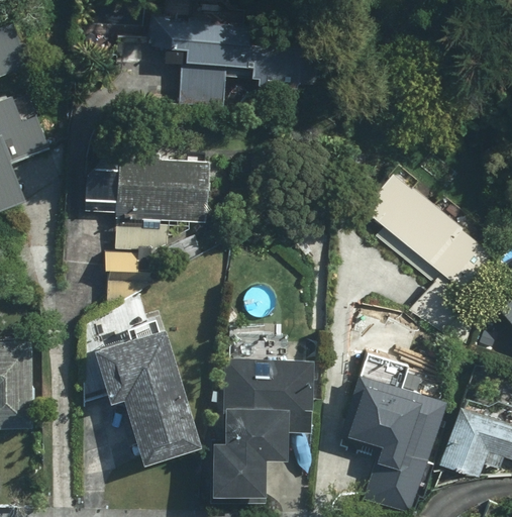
[(0,16),(0,69),(32,57),(14,11),(0,16)]
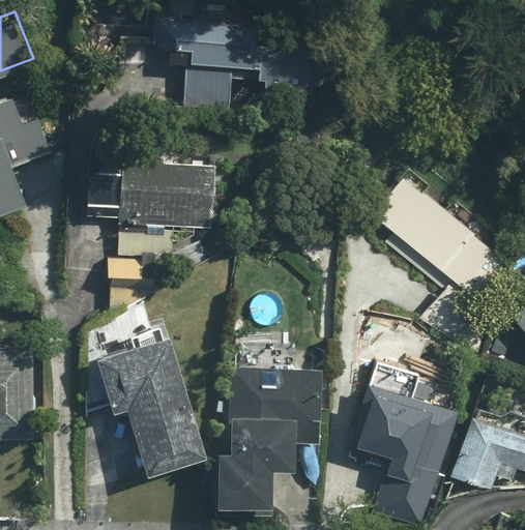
[(230,108),(232,66),(260,67),(260,88),(297,89),(299,48),(249,46),(250,23),(155,19),(154,50),(191,51),(188,106),(230,108)]
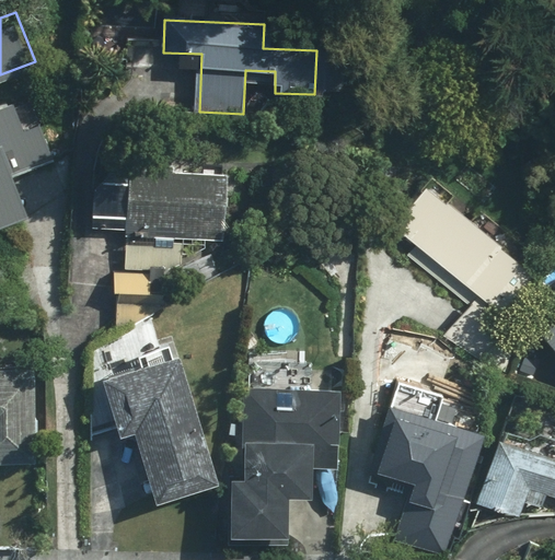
[(0,221),(34,208),(18,168),(62,150),(48,114),(27,123),(16,93),(0,98),(0,221)]
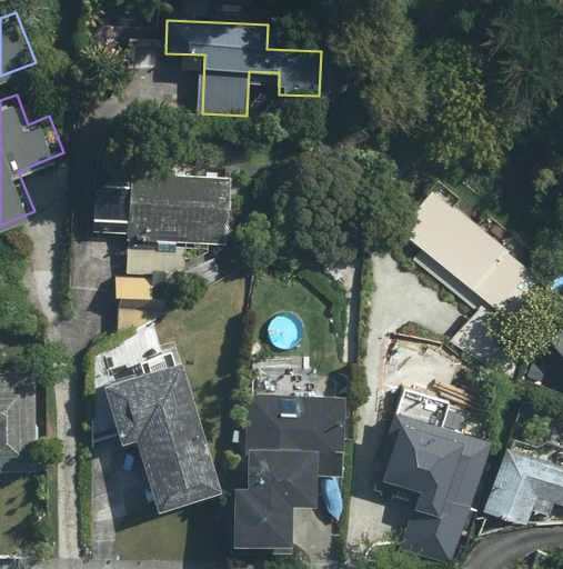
[(228,176),(133,171),(130,238),(224,242),(228,176)]
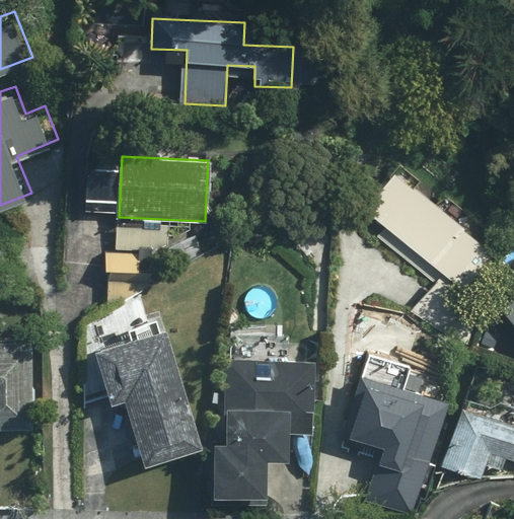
[(492,252),(394,174),(364,211),(462,289),(492,252)]
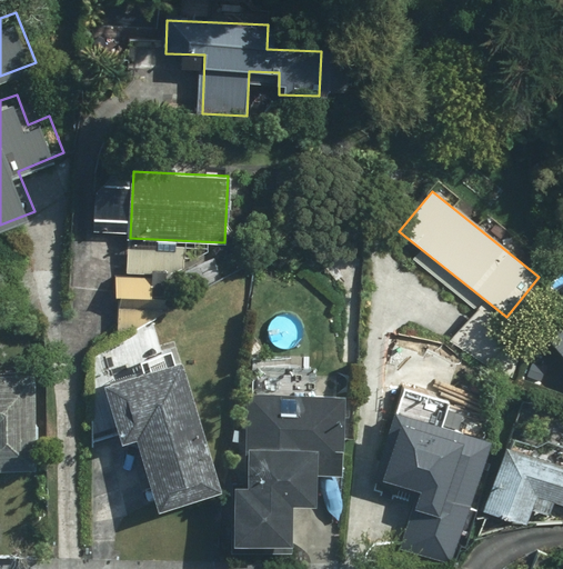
[(562,322),(546,337),(562,357),(562,322)]
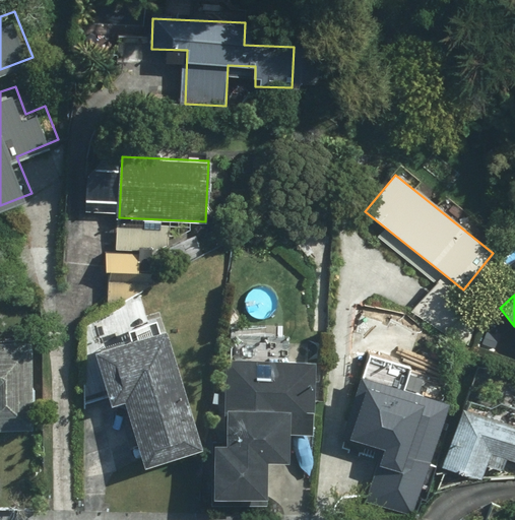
[(200,448),(166,334),(95,354),(110,401),(124,397),(144,465),(200,448)]
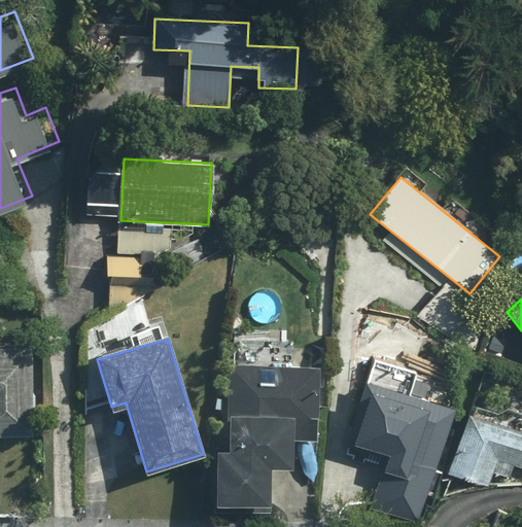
[(0,436),(32,435),(31,418),(36,418),(33,346),(0,347),(0,436)]
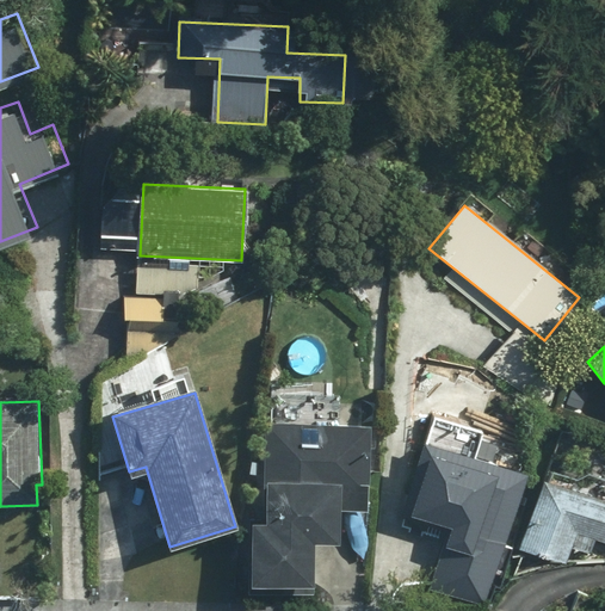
[(337,543),(338,510),(365,510),(366,425),(267,424),(265,524),(248,524),(248,584),(313,584),(313,543),(337,543)]
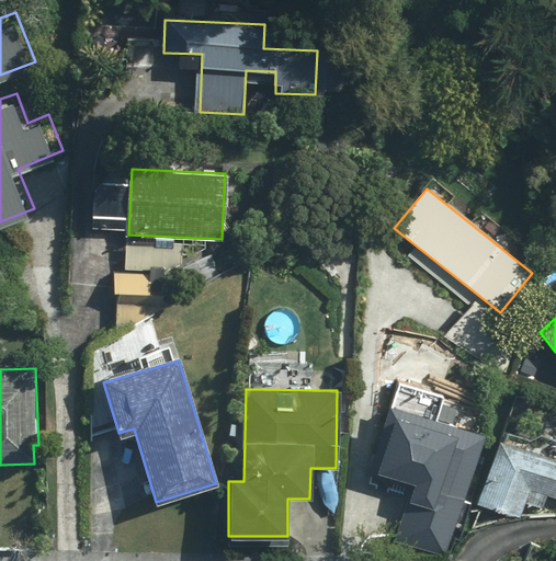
[(424,483),(421,492),(463,505),(485,434),(387,404),(369,466),(424,483)]
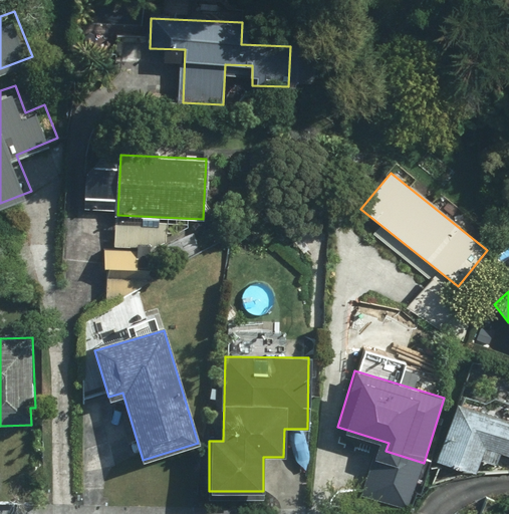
[(508,421),(457,406),(439,462),(479,474),(487,448),(508,454),(508,421)]
